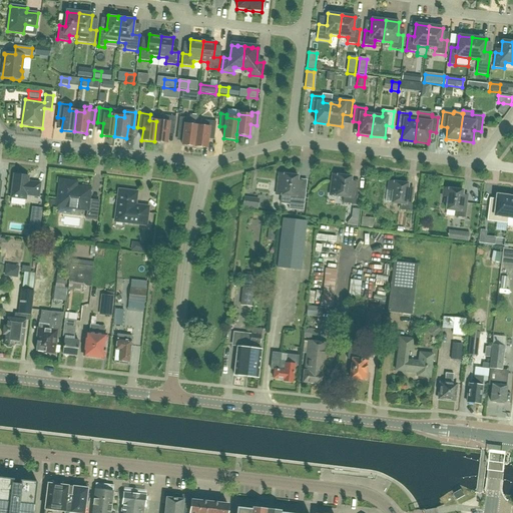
[(154,141),(166,143),(168,131),(173,132),(175,117),(164,116),(164,122),(156,121),(154,141)]
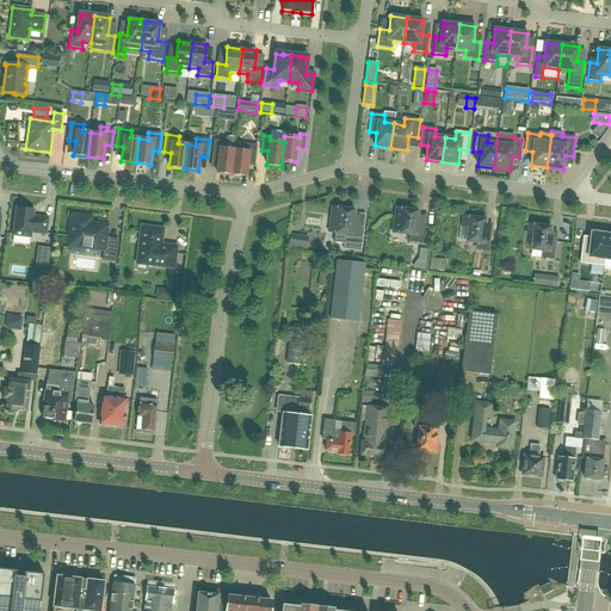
[(218,159),(217,173),(232,174),(235,150),(226,149),(227,142),(214,140),(211,158),(218,159)]
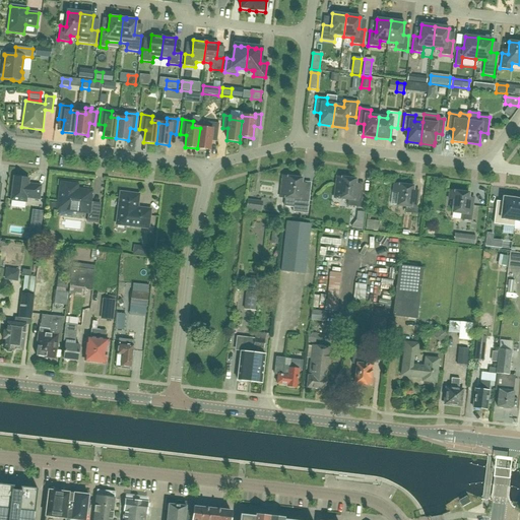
[(209,150),(211,138),(216,139),(218,124),(208,123),(207,129),(200,128),(197,148),(209,150)]
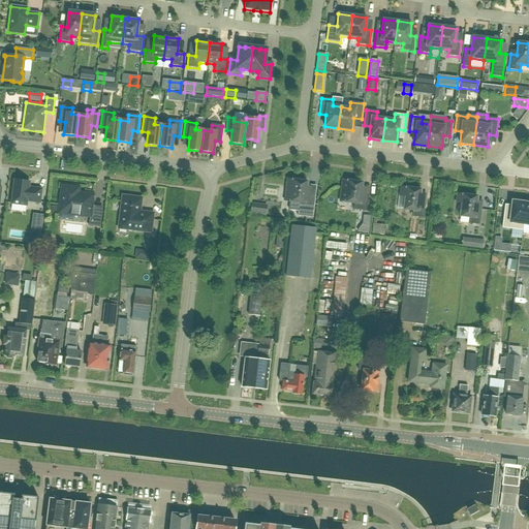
[(287,180),(286,188),(284,200),(289,201),(288,210),(298,211),(298,216),(312,218),(315,195),(311,195),(310,194),(311,187),(306,187),(307,182),(287,180)]
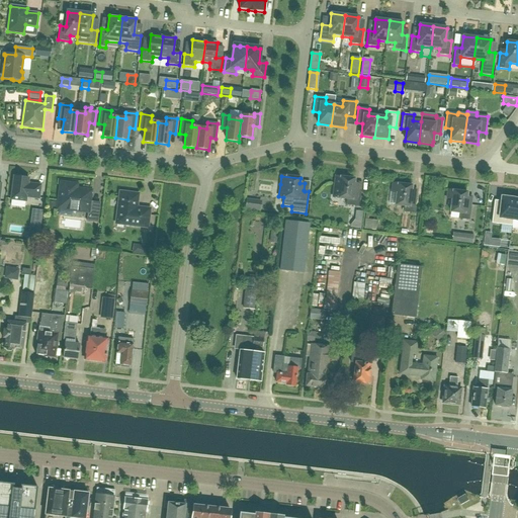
[(354,184),(354,179),(335,176),(333,197),(346,199),(346,205),(359,206),(361,192),(357,191),(358,184),(354,184)]
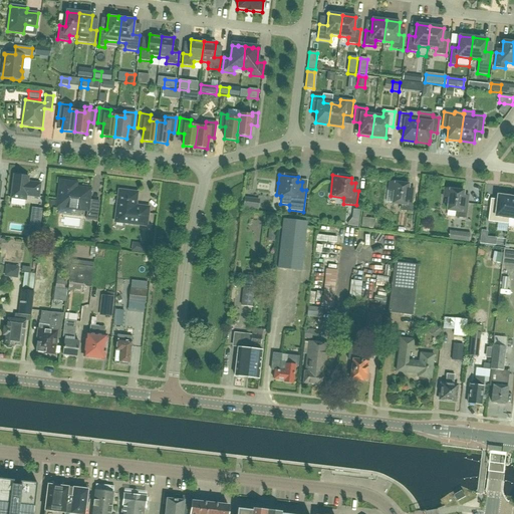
[(28,177),(14,176),(11,198),(25,200),(26,196),(38,197),(40,184),(27,183),(28,177)]
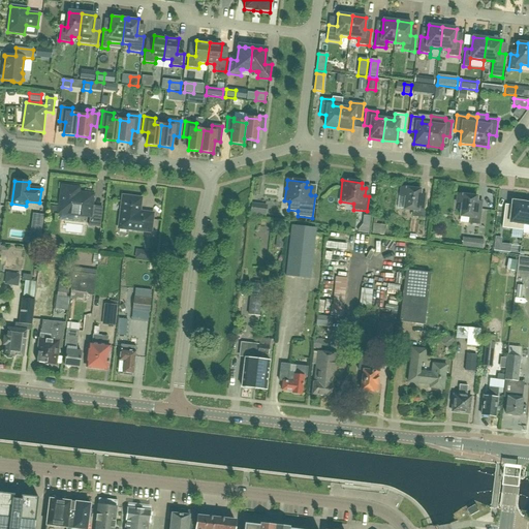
[(79,188),(62,186),(59,213),(90,217),(89,226),(99,227),(100,222),(90,221),(93,195),(84,194),(84,195),(78,195),(79,188)]
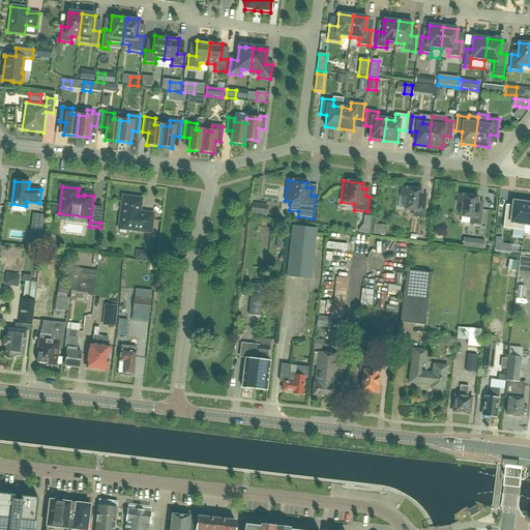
[(400,197),(398,209),(413,211),(412,217),(424,218),(425,203),(424,203),(425,196),(420,195),(421,190),(402,187),(401,197),(400,197)]
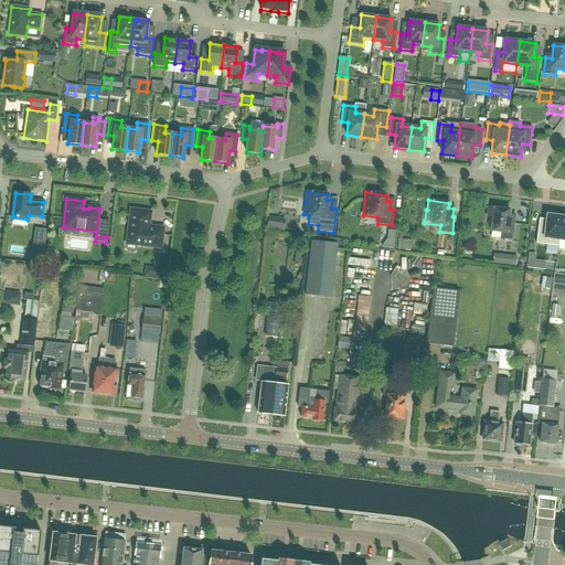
[(509,215),(509,210),(489,208),(487,216),(492,217),(491,231),(501,233),(500,238),(512,241),(514,224),(512,224),(513,216),(509,215)]
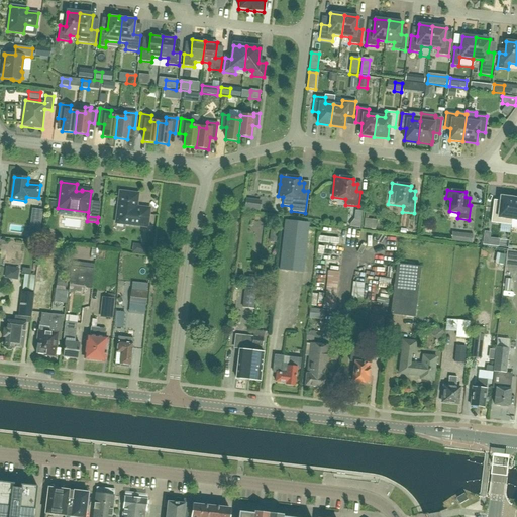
[(138,194),(119,192),(115,223),(147,227),(149,209),(140,208),(140,209),(136,208),(138,194)]
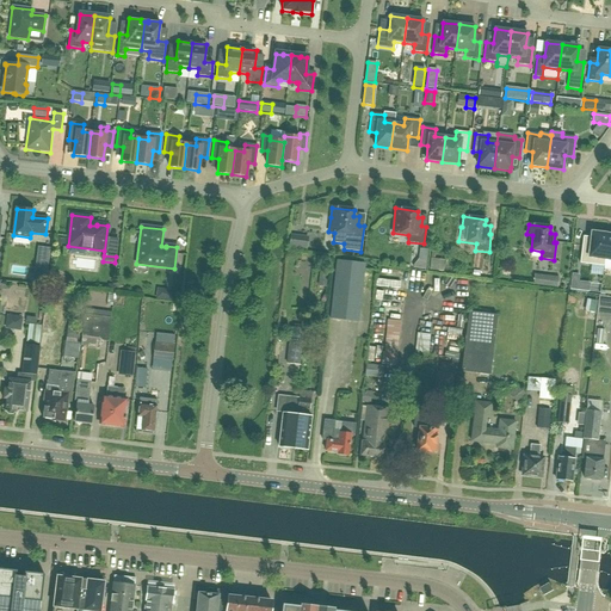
[(582,246),(580,264),(604,266),(605,259),(604,259),(608,234),(591,233),(590,246),(582,246)]
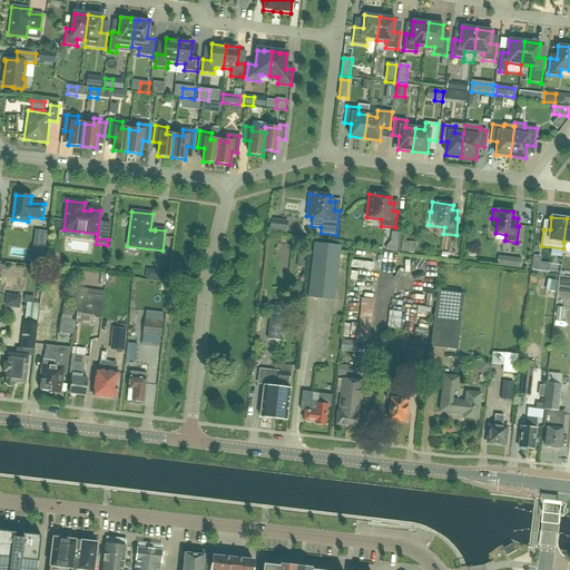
[(272,220),(269,232),(277,233),(278,220),(272,220)]
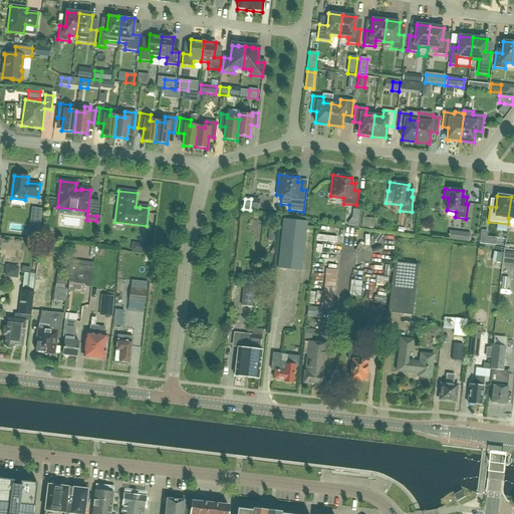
[(42,211),(33,210),(32,225),(40,226),(42,211)]
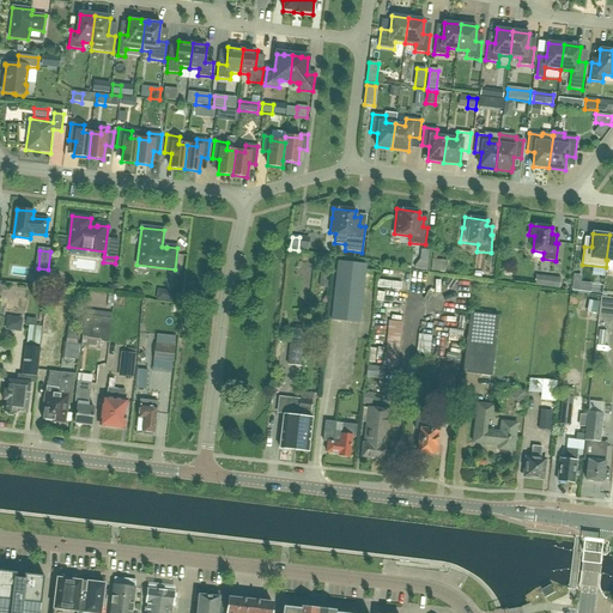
[(338,262),(332,320),(360,322),(366,266),(338,262)]
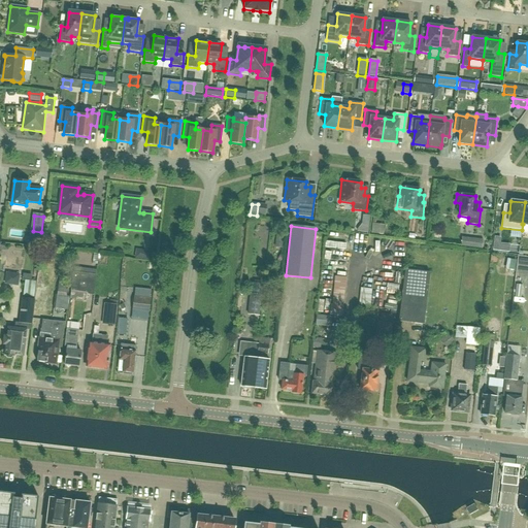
[(465,237),(464,246),(482,249),(483,239),(465,237)]
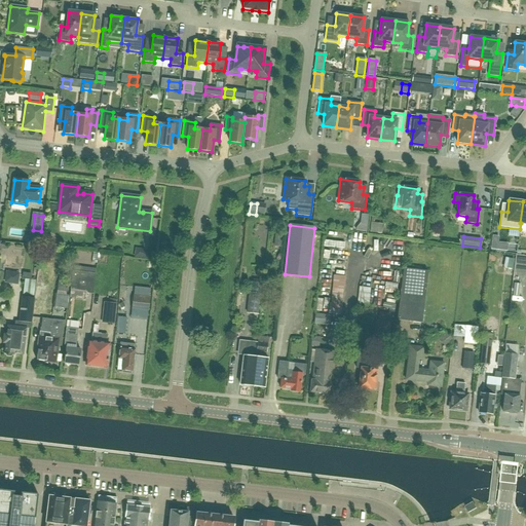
[(403,269),(397,321),(421,324),(427,272),(403,269)]
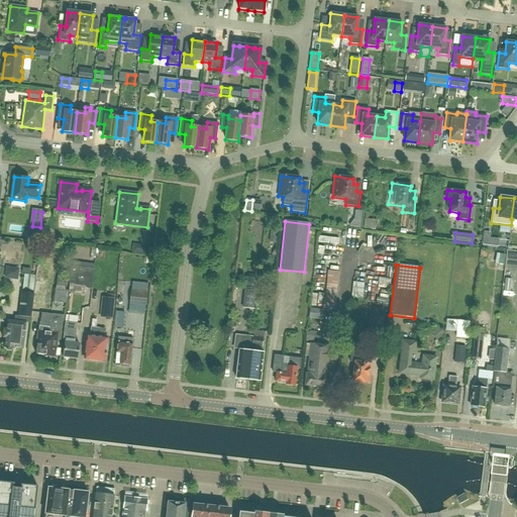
[(5,267),(4,278),(10,279),(12,268),(5,267)]
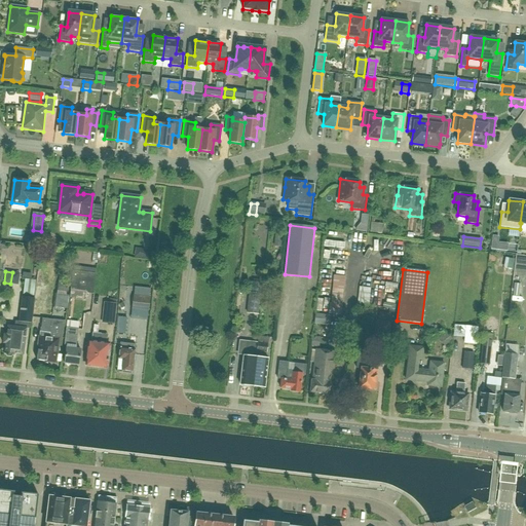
[(94,294),(97,273),(73,271),(71,290),(87,292),(87,293),(94,294)]
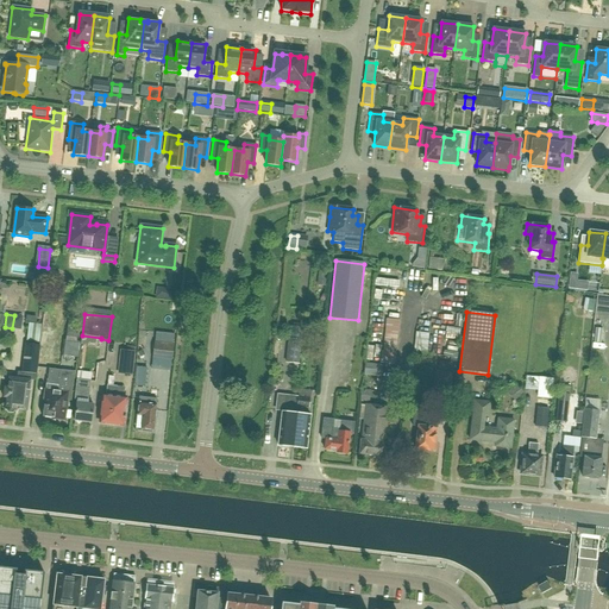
[(381,351),(380,363),(394,365),(396,353),(400,320),(387,319),(382,351),(381,351)]
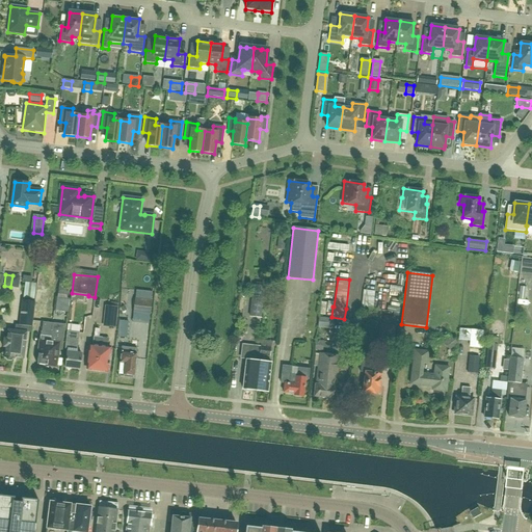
[(59,283),(57,298),(58,298),(67,299),(69,285),(59,283)]
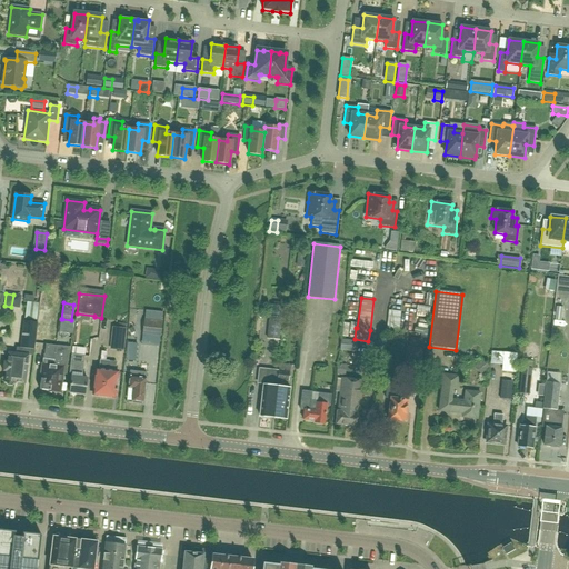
[(280,340),(282,318),(281,318),(283,306),(272,305),(270,317),(270,316),(268,339),(280,340)]
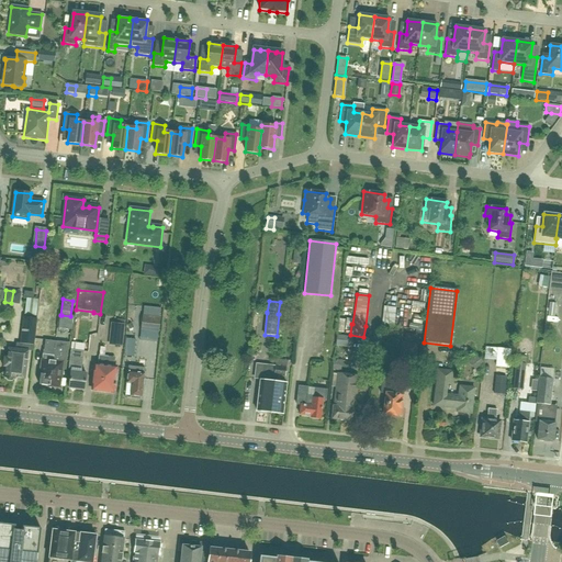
[(384,307),(382,324),(393,326),(395,308),(384,307)]
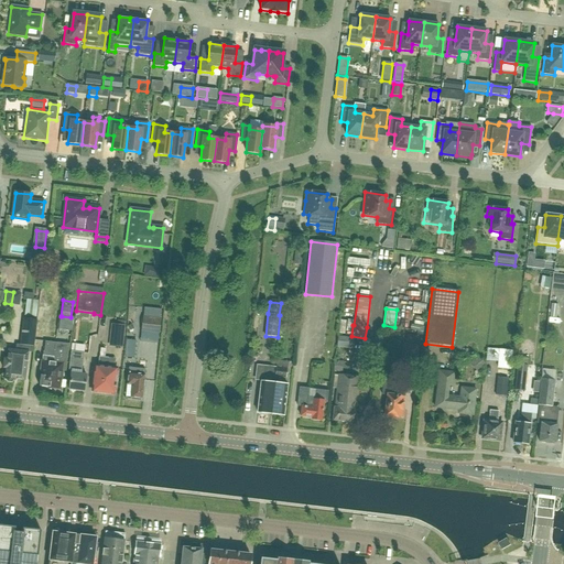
[(61,316),(58,329),(72,332),(74,318),(71,317),(62,316),(61,316)]
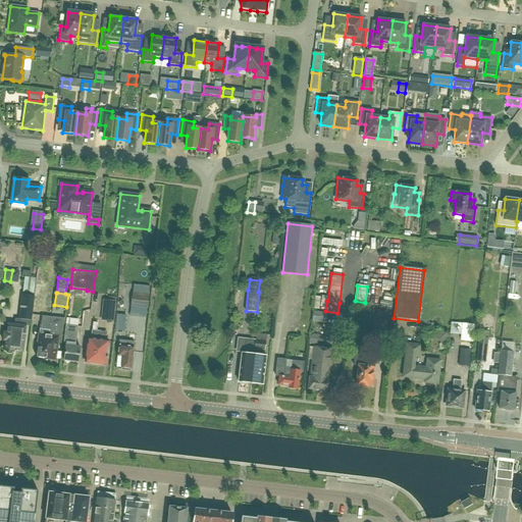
[(131,307),(148,309),(150,294),(133,293),(131,307)]
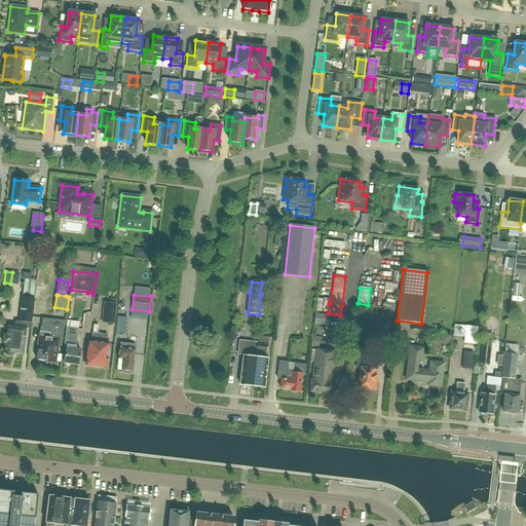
[(3,344),(5,344),(4,354),(13,355),(13,354),(24,355),(27,329),(26,329),(27,324),(32,324),(35,299),(23,297),(20,323),(21,323),(20,328),(8,327),(7,335),(4,335),(3,344)]
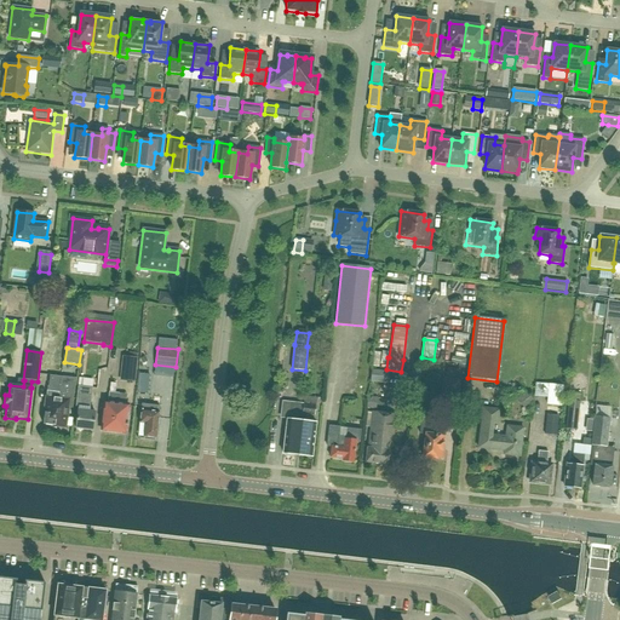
[(120,382),(135,383),(137,359),(122,357),(120,382)]
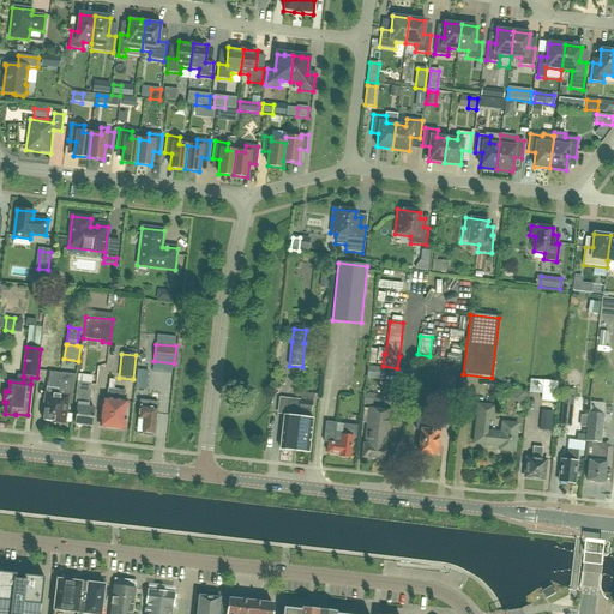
[(367,378),(385,380),(387,368),(369,366),(367,378)]
